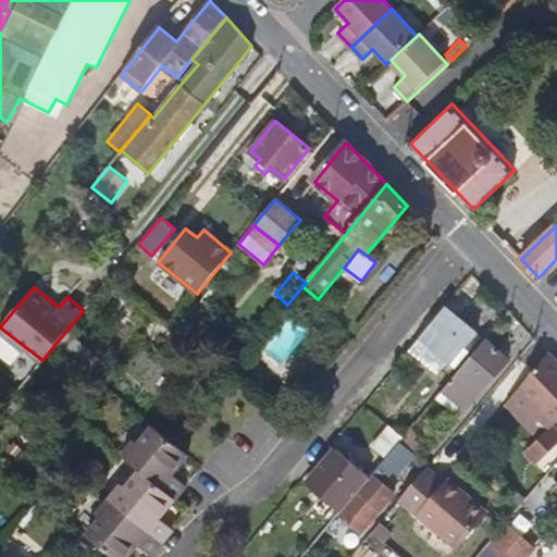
[(211,287),(199,302),(205,307),(217,292),(211,287)]
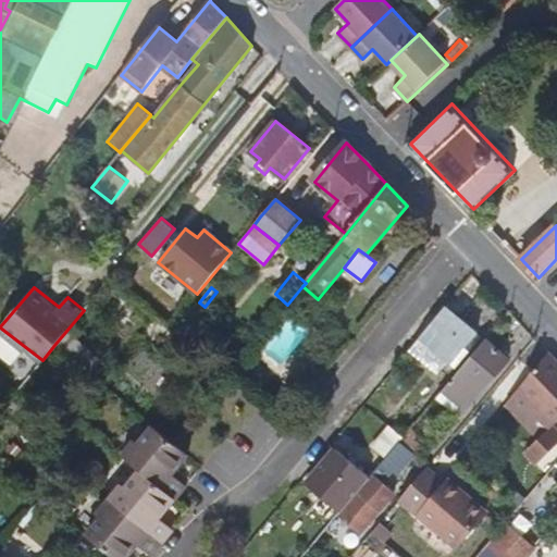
[(479,333),(447,307),(421,338),(447,361),(452,364),(479,333)]
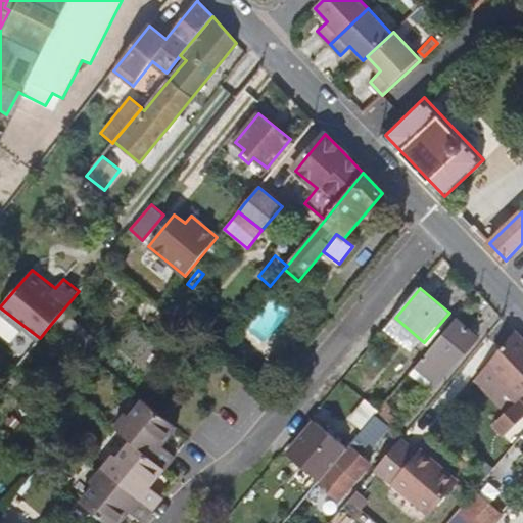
[(264,344),(293,308),(272,291),(243,327),(264,344)]
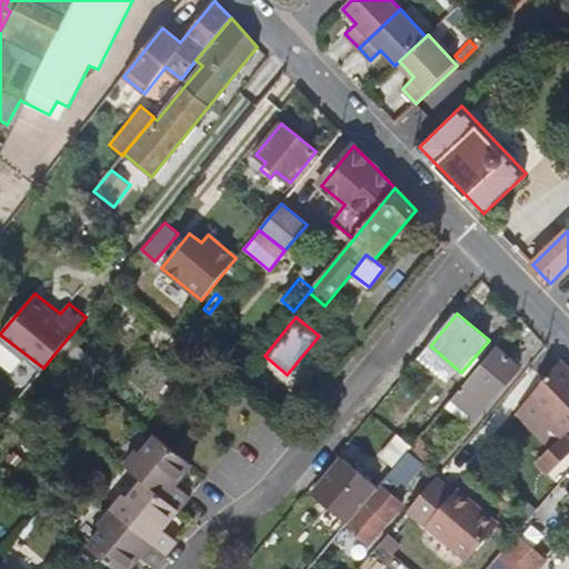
[(95,361),(68,338),(56,352),(83,375),(95,361)]
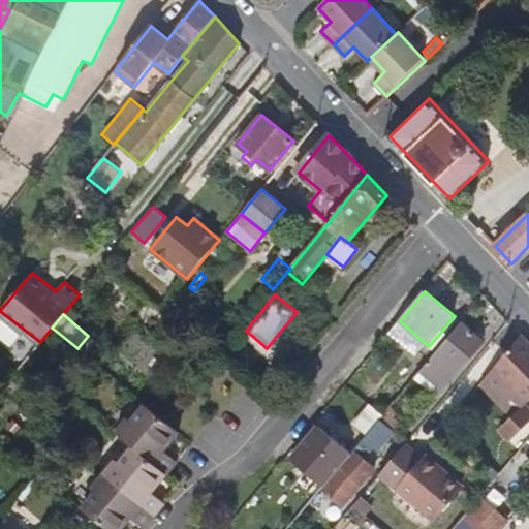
[(432,349),(458,318),(455,316),(429,346),(432,349)]
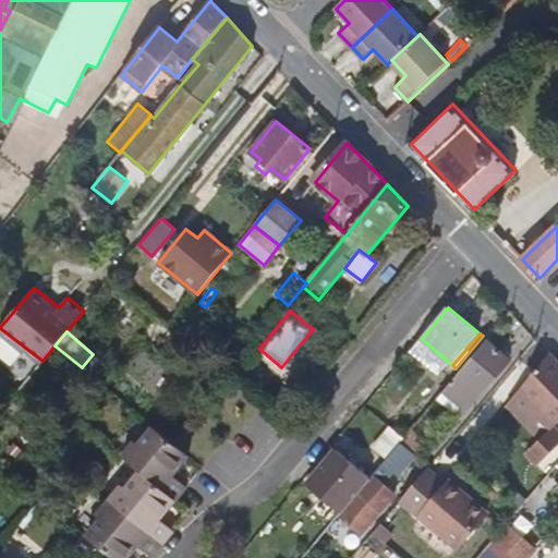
[(448,362),(422,339),(412,350),(438,373),(448,362)]
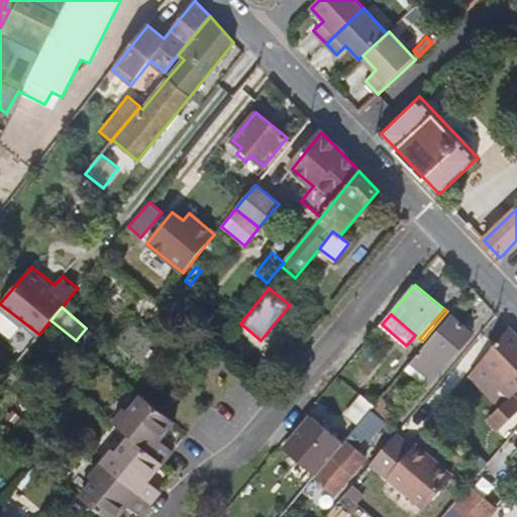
[(434,380),(473,333),(451,315),(405,371),(423,386),(430,376),(434,380)]
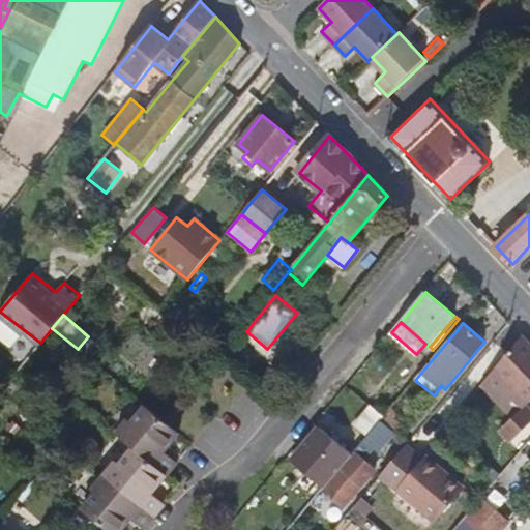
[(529,343),(522,334),(492,371),(525,404),(529,399),(529,343)]
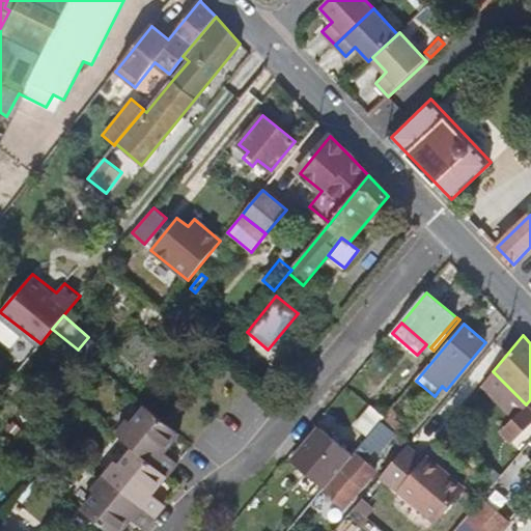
[(526,404),(493,371),(480,386),(509,415),(518,415),(526,404)]
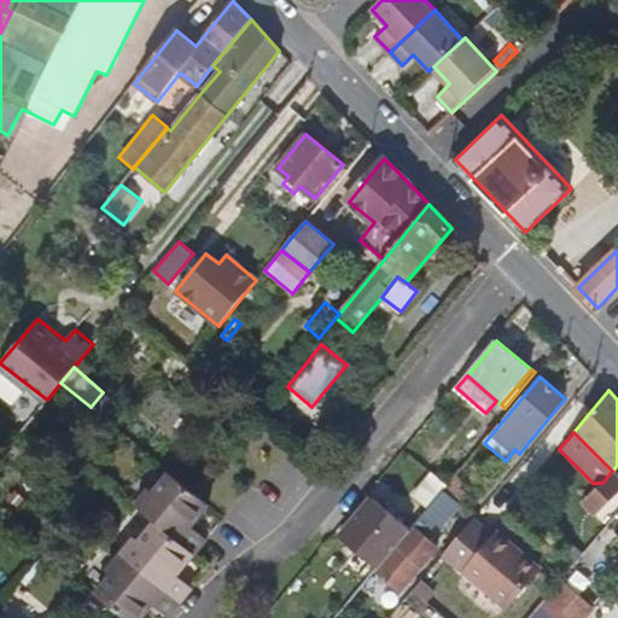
[(187,523),(204,502),(192,491),(167,471),(152,489),(147,487),(134,503),(155,519),(191,551),(204,536),(187,523)]
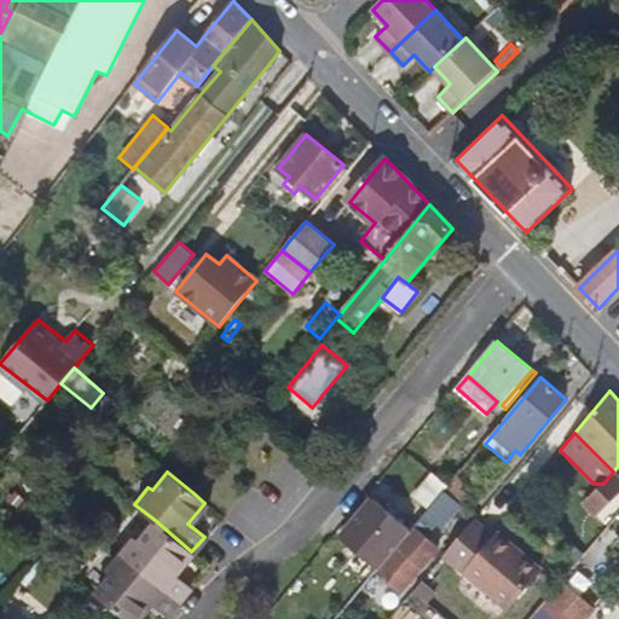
[(594,524),(618,492),(618,476),(613,472),(603,484),(579,512),(594,524)]
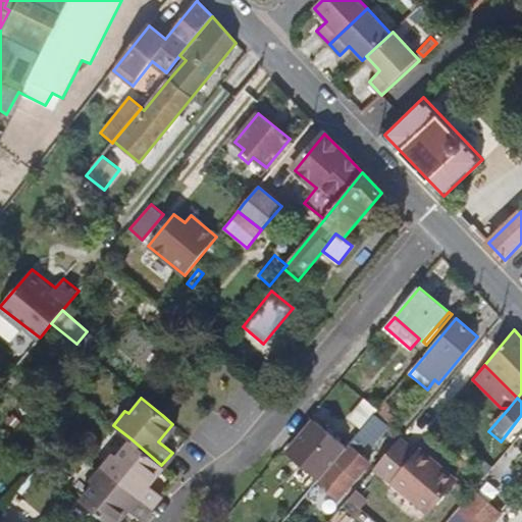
[(362,429),(378,409),(366,399),(350,419),(362,429)]
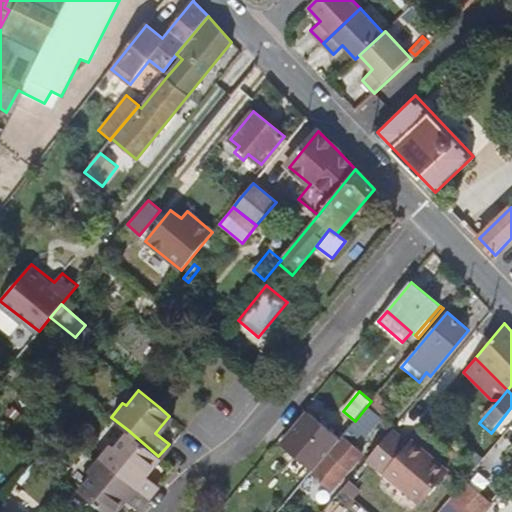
[(399,412),(377,394),(371,401),(393,419),(399,412)]
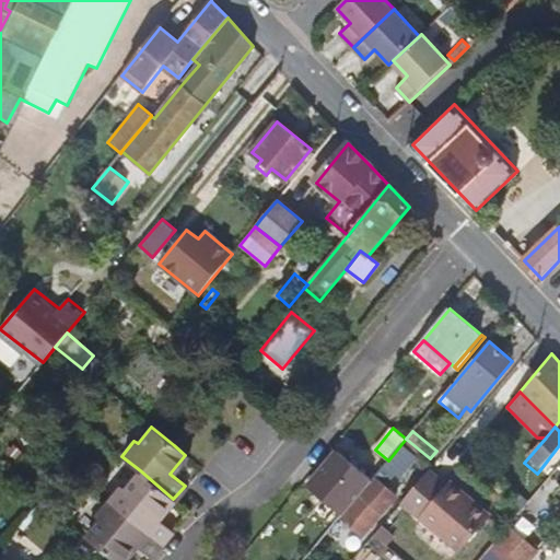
[(343,514),(373,479),(338,450),(308,485),(343,514)]
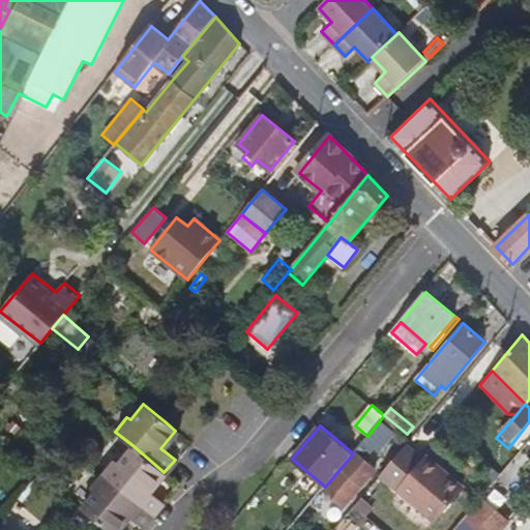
[(529,448),(529,437),(459,522),(468,529),(512,476),(509,473),(529,448)]
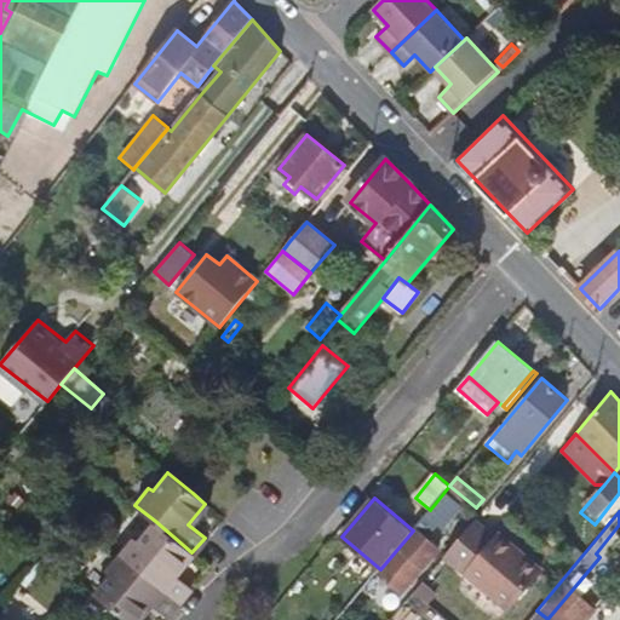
[(541,569),(499,532),(497,535),(477,518),(449,550),(470,568),(468,570),(509,607),(541,569)]
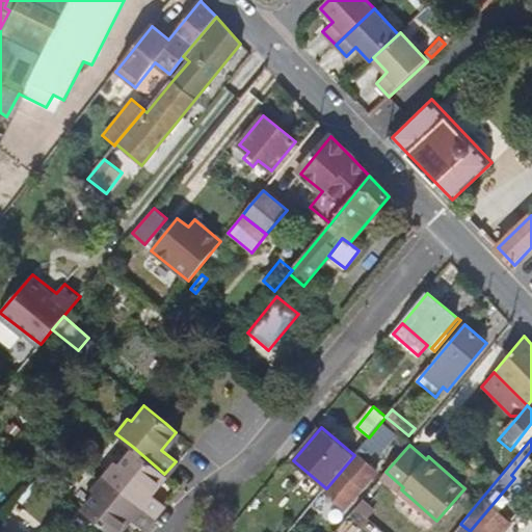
[(150,491),(164,474),(133,447),(118,464),(114,461),(104,474),(154,515),(164,504),(150,491)]
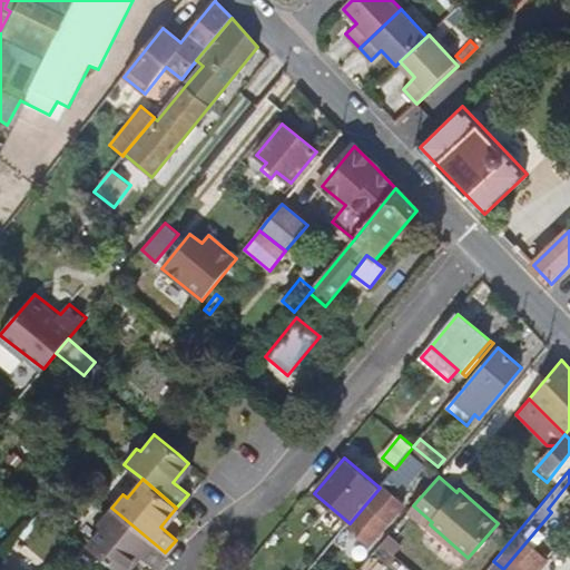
[(380,536),(403,507),(383,489),(359,519),(380,536)]
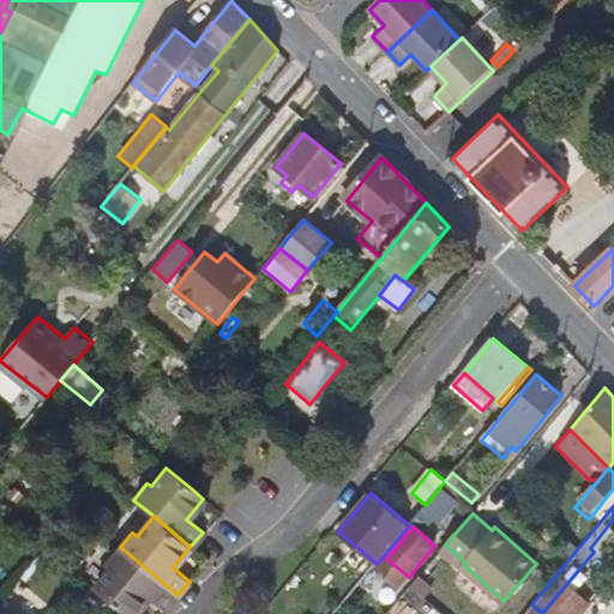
[(575,546),(563,535),(552,547),(565,558),(575,546)]
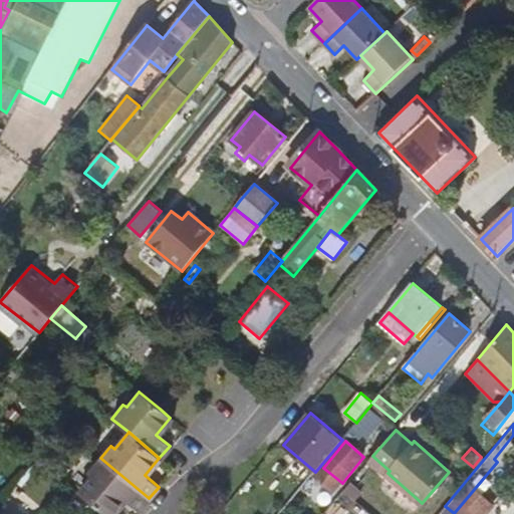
[(149,498),(100,458),(89,471),(94,474),(80,491),(107,513),(112,513),(125,499),(139,510),(149,498)]
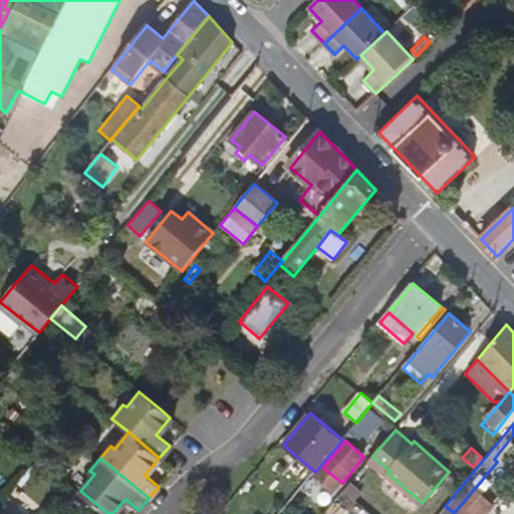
[(513,470),(513,459),(487,492),(513,513),(513,497),(501,486),(513,470)]
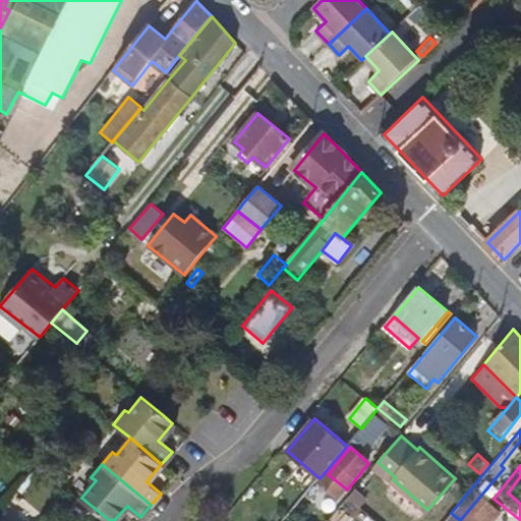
[(365,501),(354,490),(348,498),(360,507),(365,501)]
